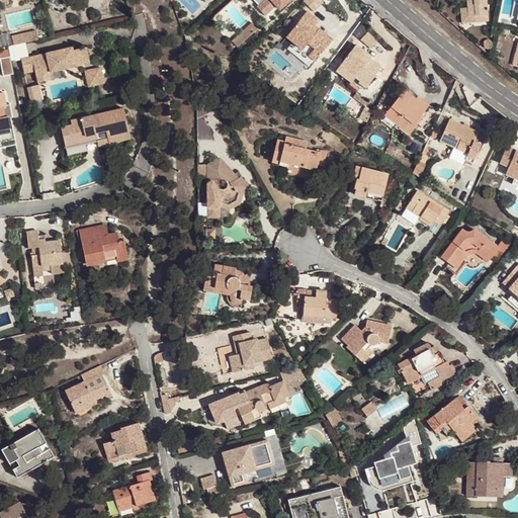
[(280,10),(291,0),(263,0),(257,6),(265,15),(276,6),(280,10)]
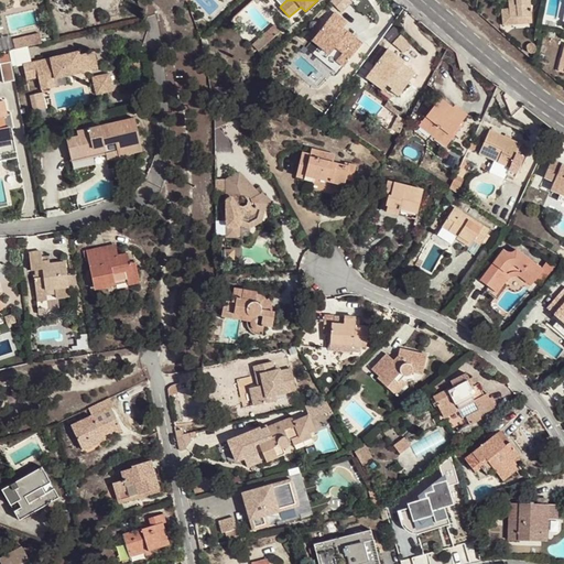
[(351,0),(331,0),(329,1),(340,12),(353,0),(351,0)]
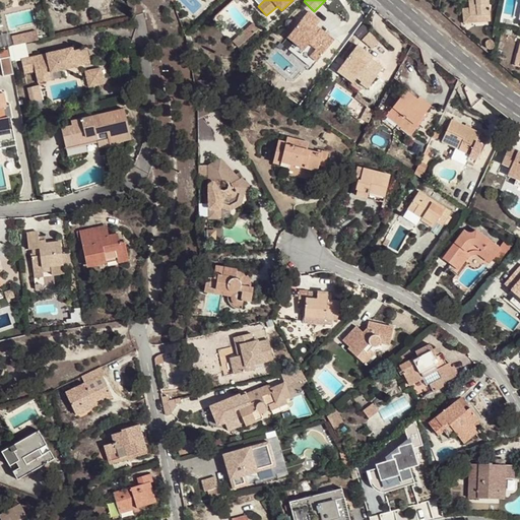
[(472,22),(489,20),(488,0),(485,0),(468,0),(469,8),(469,16),(472,15),(472,22)]
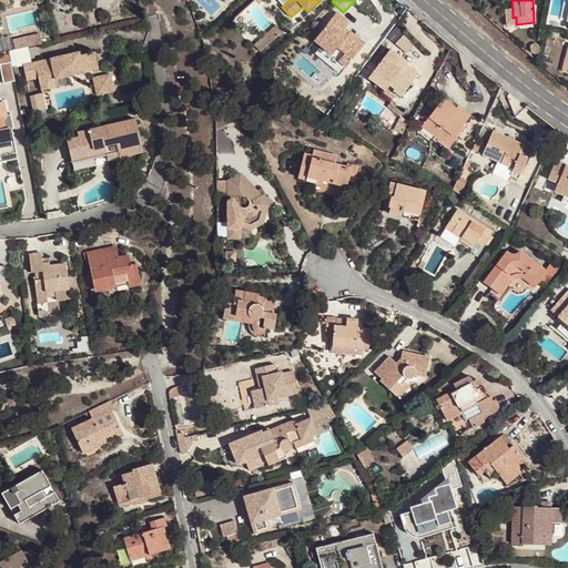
[(513,18),(513,9),(505,10),(506,24),(516,24),(516,17),(513,18)]
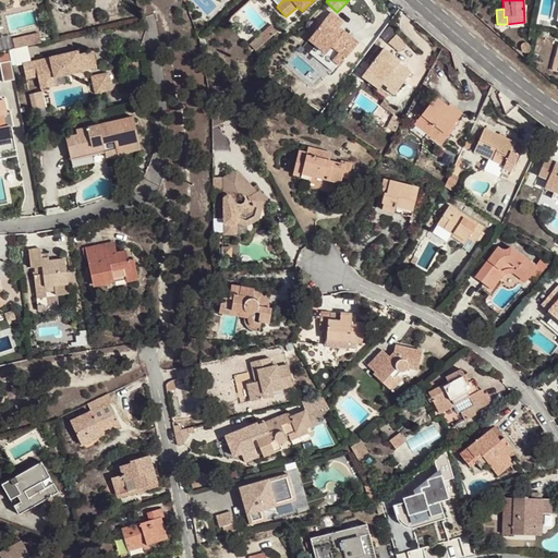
[(330,12),(308,40),(326,53),(331,47),(338,52),(332,60),(337,63),(340,65),(359,43),(344,31),(340,36),(336,33),(339,27),(343,22),(330,12)]
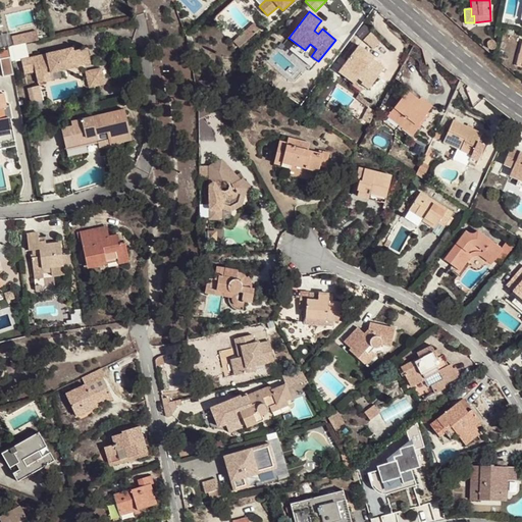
[(260,29),(254,22),(243,32),(249,39),(260,29)]
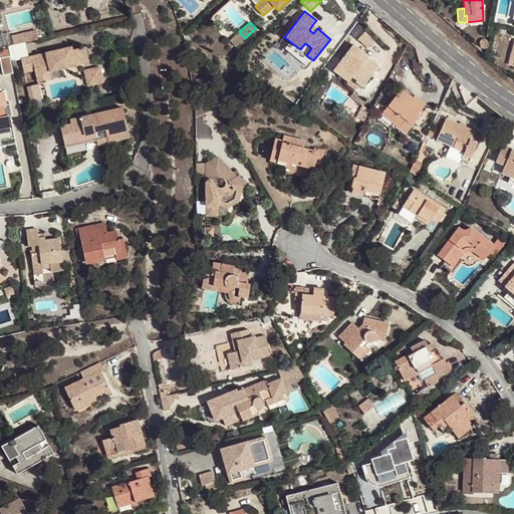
[(23,42),(38,39),(36,30),(21,34),(23,42)]
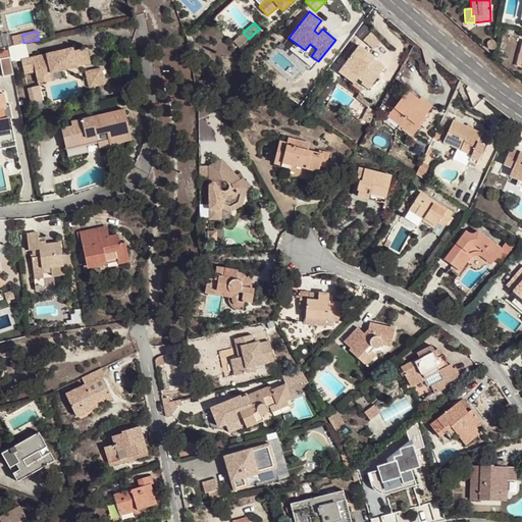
[(13,45),(18,44),(23,43),(21,35),(11,37),(13,45)]
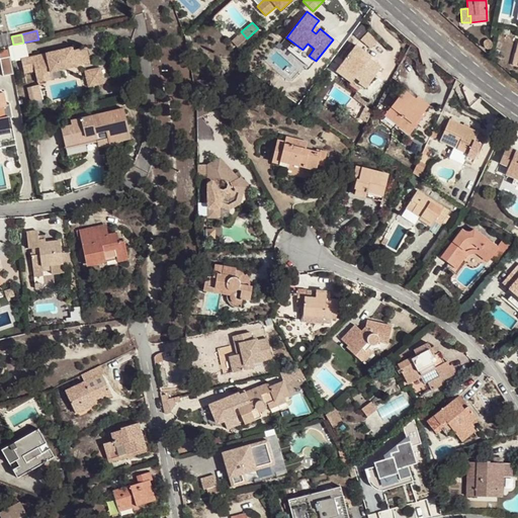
[(303,50),(286,37),(281,44),(308,65),(313,59),(309,56),(314,49),(308,44),(303,50)]
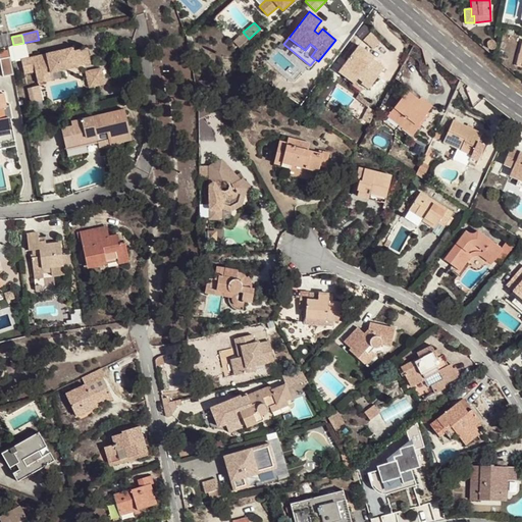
[(494,48),(496,46),(496,45),(494,41),(490,40),(489,41),(487,41),(486,45),(487,48),(489,49),(490,49),(494,48)]
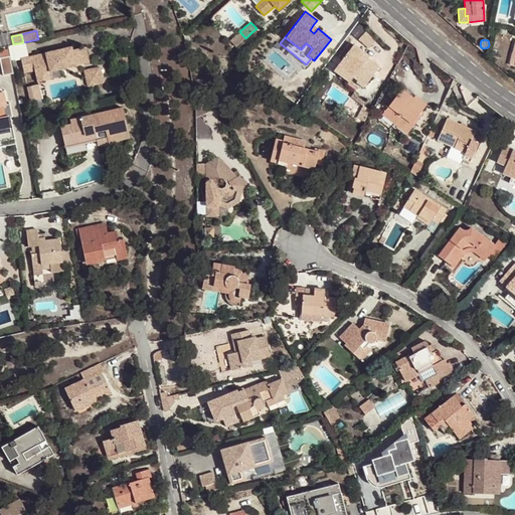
[(13,44),(8,45),(11,60),(20,58),(21,58),(18,43),(13,44)]
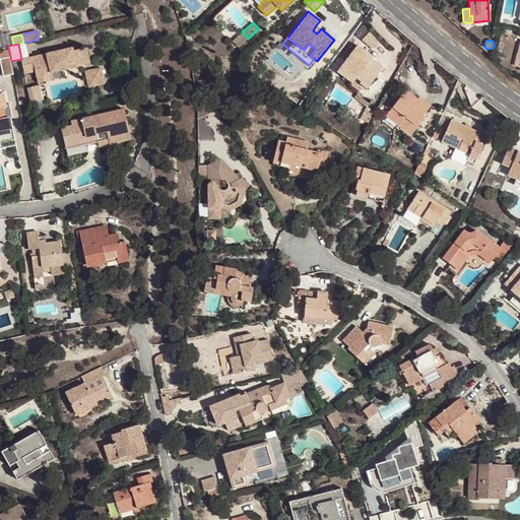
[(356,45),(340,66),(356,78),(361,81),(363,79),(370,85),(383,67),(372,59),(373,57),(356,45)]
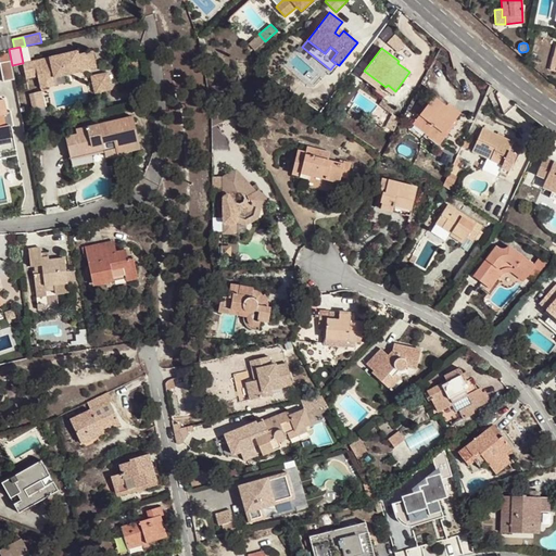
[(22,63),(26,78),(37,76),(40,88),(48,87),(47,79),(54,77),(96,67),(92,51),(84,53),(85,57),(79,58),(78,54),(77,51),(23,63),(22,63)]
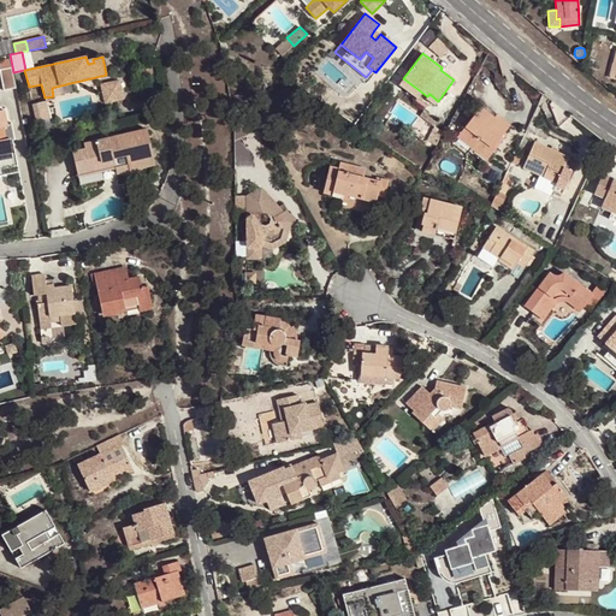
[(0,71),(4,90),(16,88),(12,67),(0,69),(0,71)]
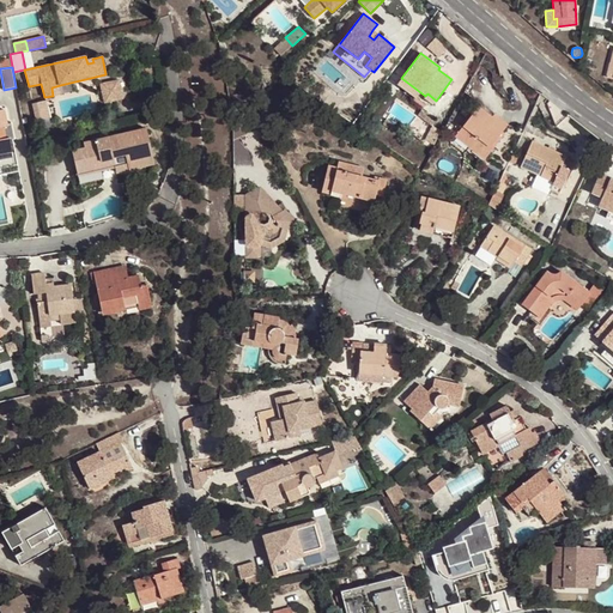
[(416,98),(420,92),(401,78),(398,84),(416,98)]
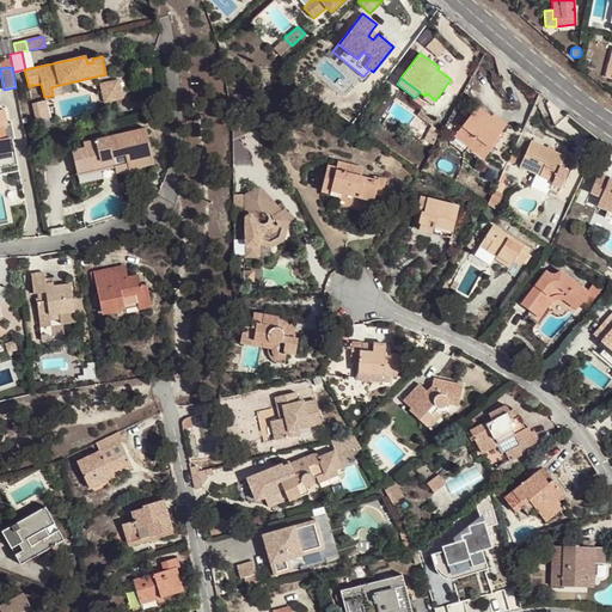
[(118,80),(101,84),(104,103),(123,98),(118,80)]
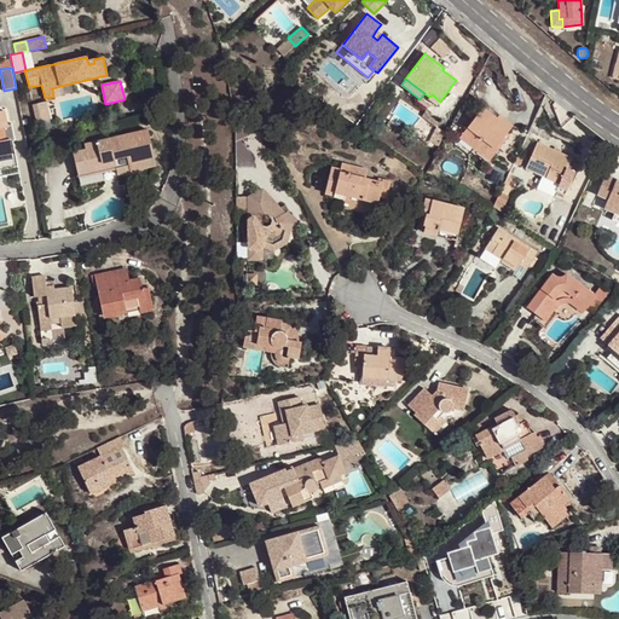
[(61,86),(52,88),(53,97),(63,94),(61,86)]
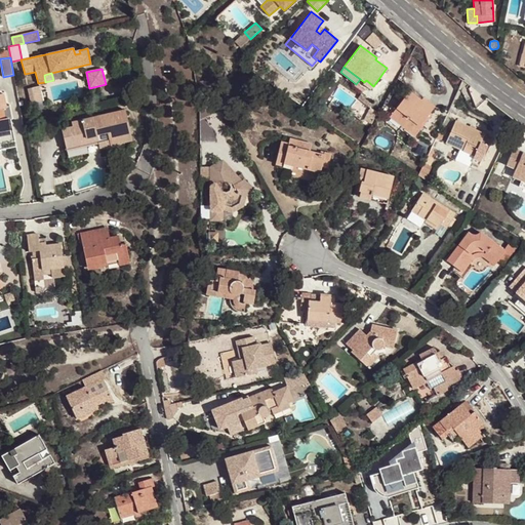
[(366,80),(364,82),(363,84),(370,89),(373,86),(366,80)]
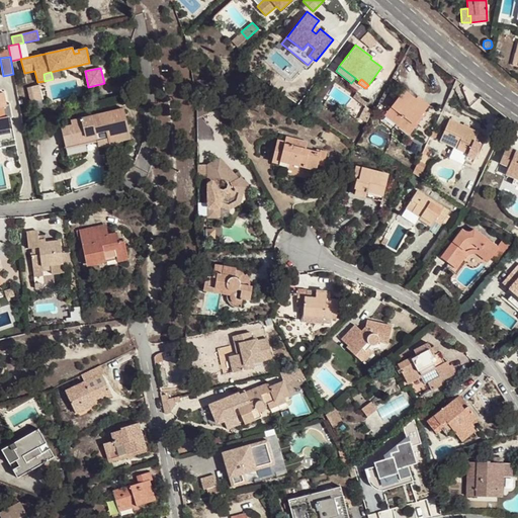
[(38,85),(33,86),(36,101),(42,99),(38,85)]
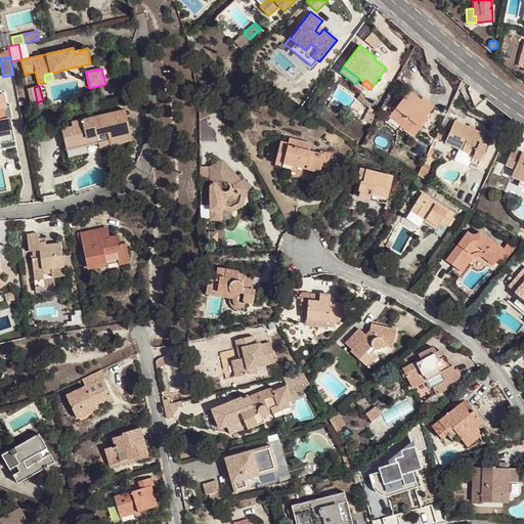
[(37,102),(34,87),(29,88),(32,103),(37,102)]
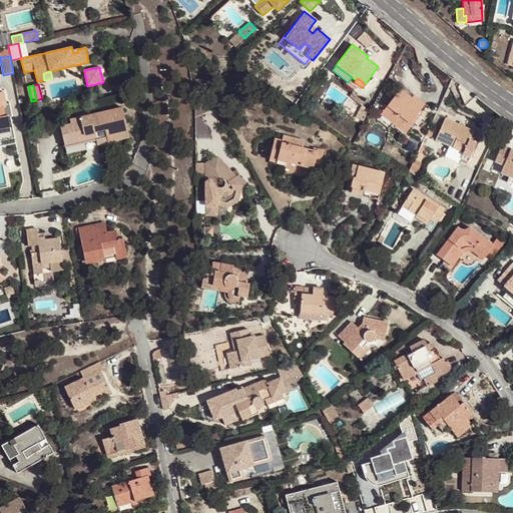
[(415,96),(413,98),(401,89),(393,99),(395,101),(390,106),(389,105),(382,114),(383,115),(391,121),(406,132),(412,124),(410,122),(415,117),(417,118),(422,111),(420,110),(425,104),(415,96)]
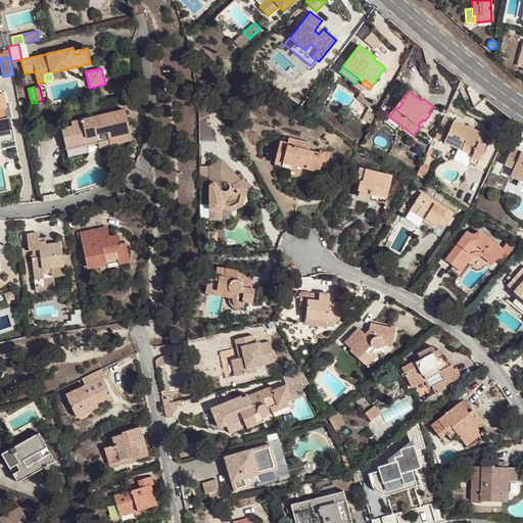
[(199,107),(199,117),(221,106),(214,93),(199,107)]
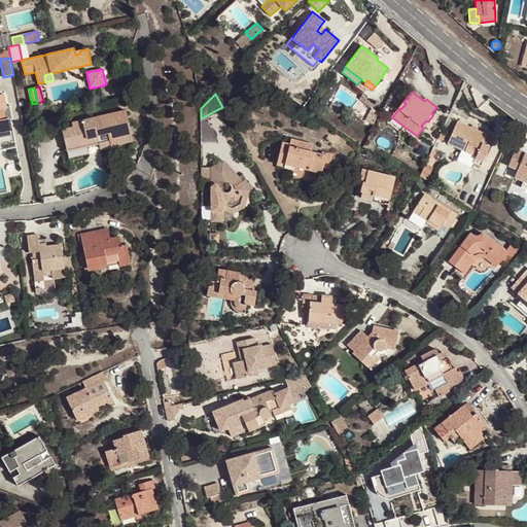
[(370,107),(374,102),(362,94),(358,99),(370,107)]
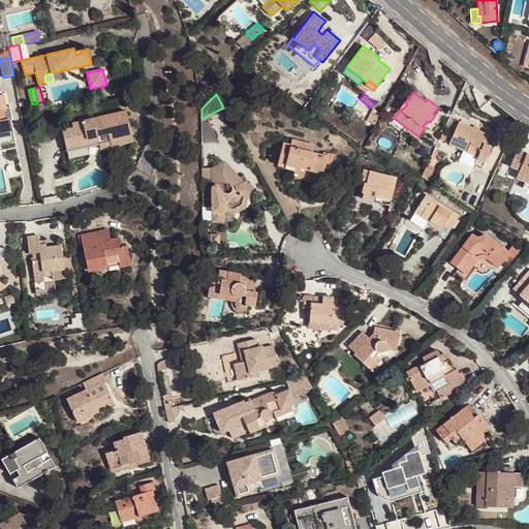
[(0,133),(10,131),(10,129),(8,120),(11,119),(9,107),(7,107),(4,95),(0,95),(0,133)]
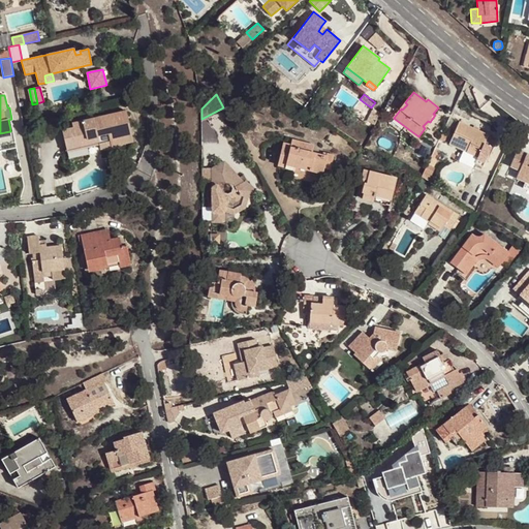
[(380,113),(373,109),(367,120),(374,125),(380,113)]
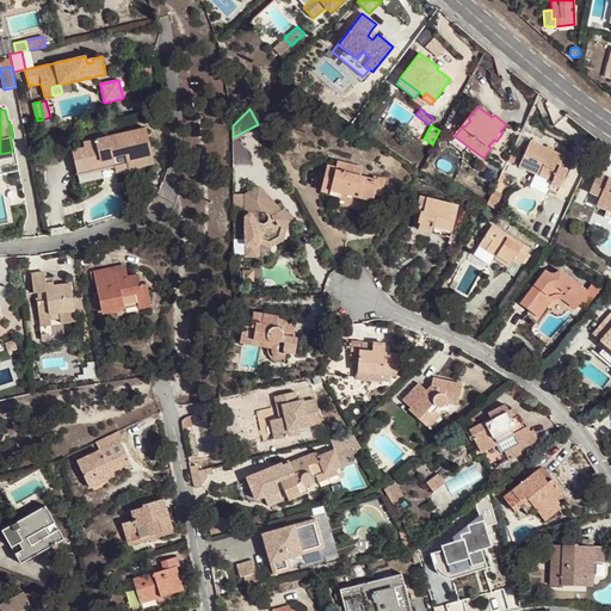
[(154,165),(146,127),(82,141),(85,147),(72,149),(78,176),(91,173),(88,165),(113,160),(115,167),(116,173),(154,165)]
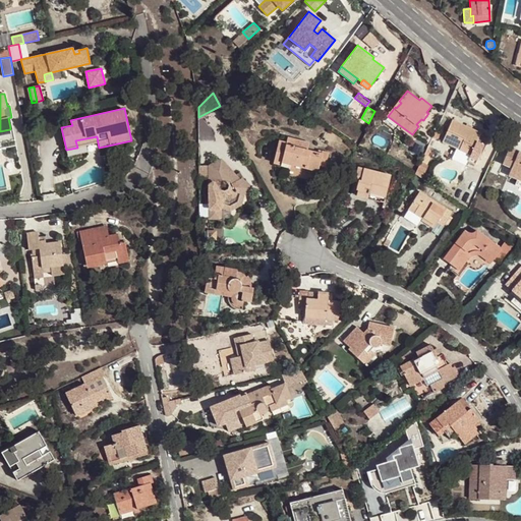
[(395,125),(397,123),(389,117),(385,122),(393,128),(395,125)]
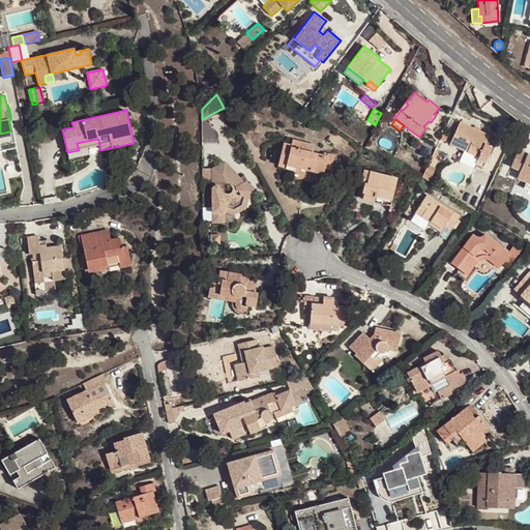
[(529,127),(529,125),(521,120),(520,121),(517,129),(526,136),(529,127)]
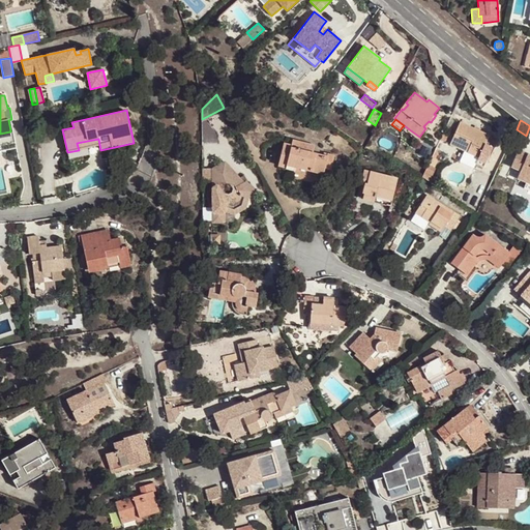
[(476,163),(484,167),(496,141),(495,138),(460,122),(450,144),(465,151),(479,157),(476,163)]
